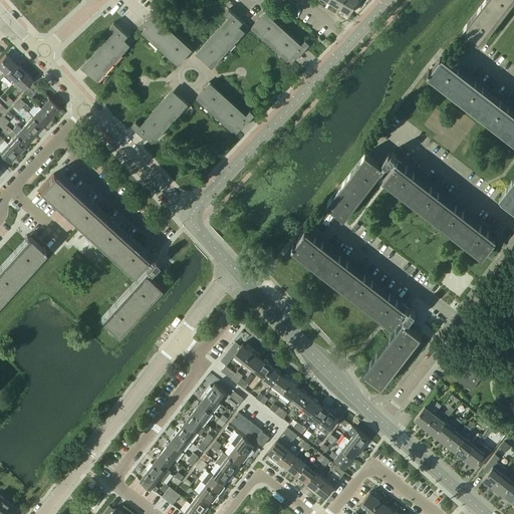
[(343,0),(339,7),(350,14),(357,0),(343,0)]
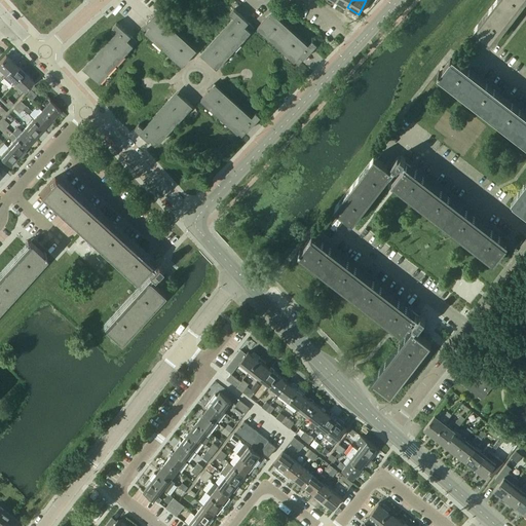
[(141,29),(182,66),(191,57),(192,58),(198,51),(160,17),(164,12),(159,8),(141,29)]
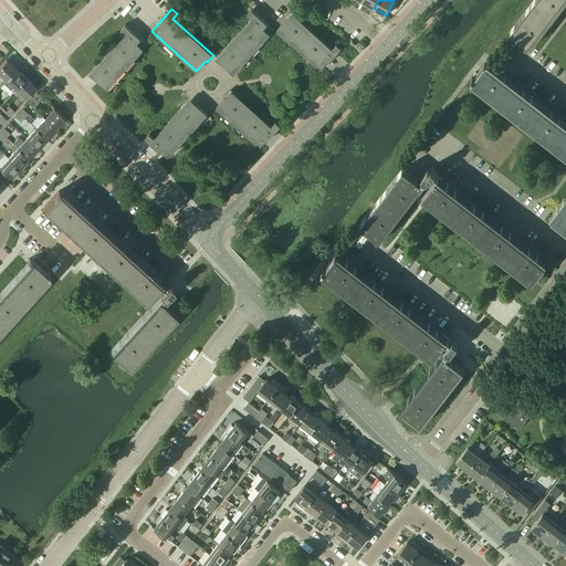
[(223,64),(233,74),(274,30),(252,10),(248,14),(252,19),(215,60),(221,66),(223,64)]
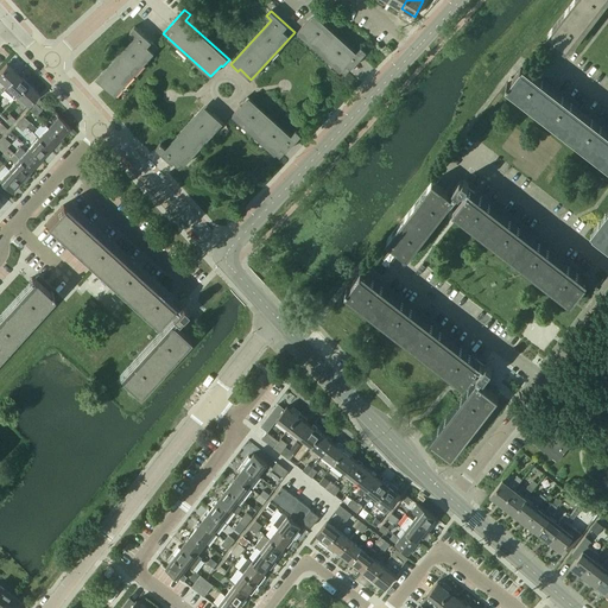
[(297,32),(344,76),(366,51),(361,48),(356,52),(312,12),(306,19),(308,21),(297,32)]
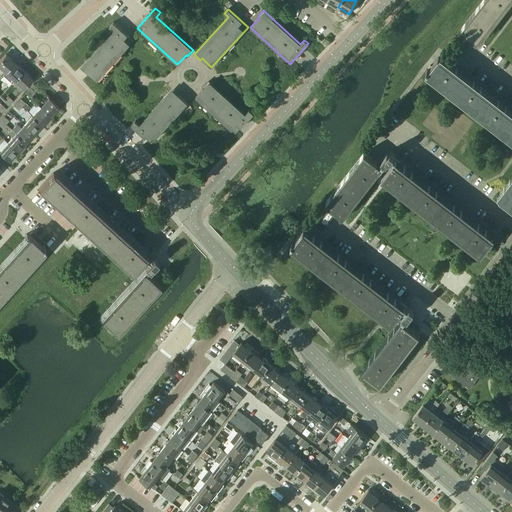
[(87,72),(97,81),(133,41),(113,22),(109,27),(114,31),(80,68),(86,73),(87,72)]
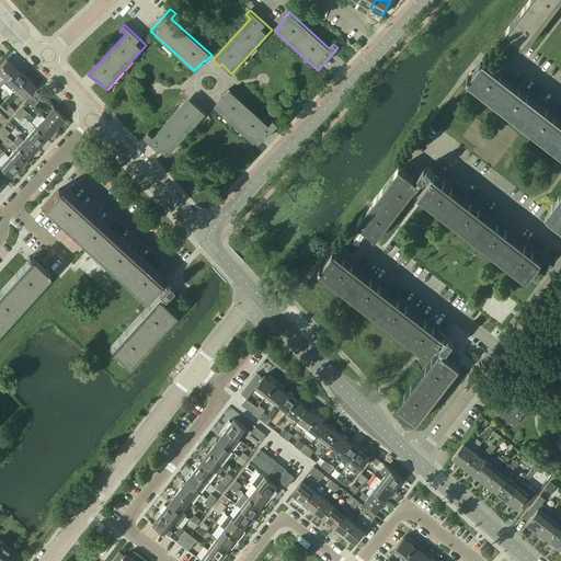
[(0,65),(0,73),(6,79),(16,68),(6,59),(0,65)]
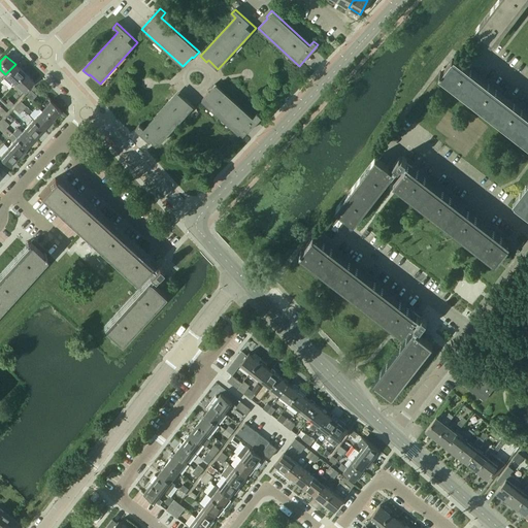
[(527,144),(527,114),(454,57),(441,72),(440,71),(439,73),(440,74),(439,76),(527,144)]
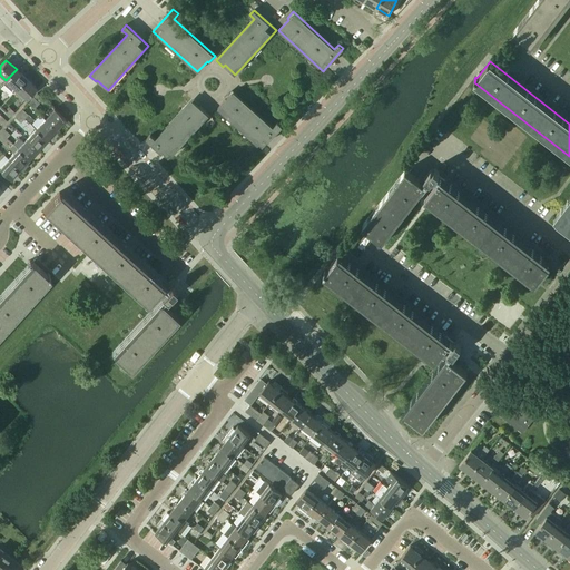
[(6,80),(16,90),(26,78),(17,69),(6,80)]
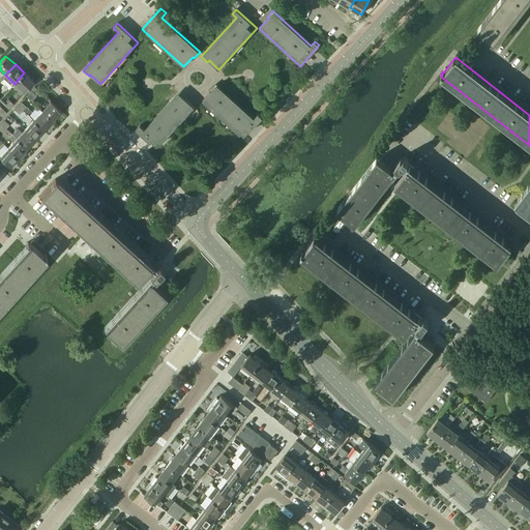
[(15,84),(24,92),(34,82),(24,72),(15,84)]
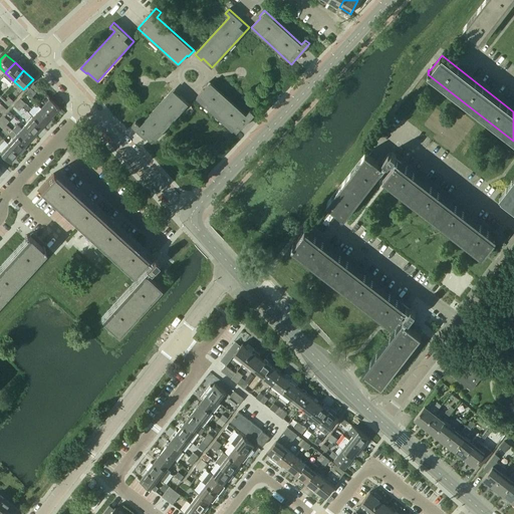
[(197,97),(236,135),(254,114),(250,110),(246,114),(209,81),(204,87),(205,88),(197,97)]
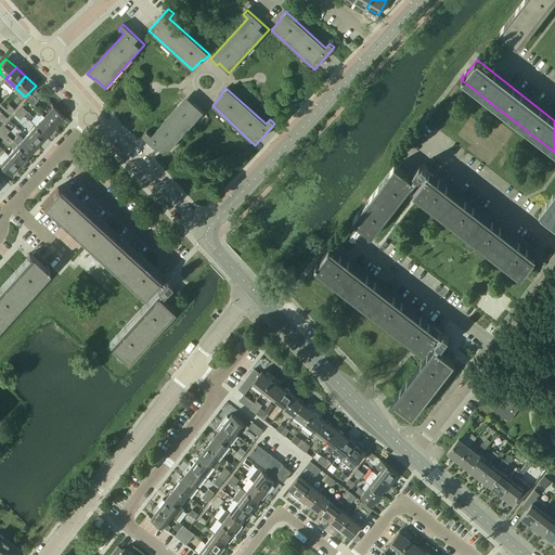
[(33,95),(38,100),(41,95),(36,91),(33,95)]
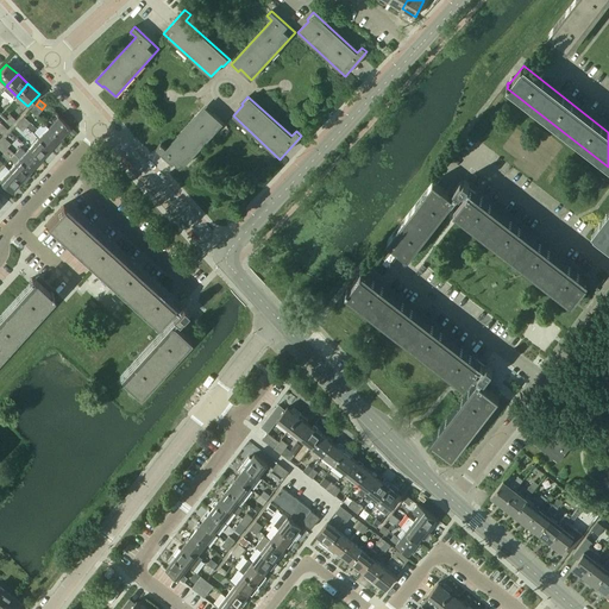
[(156,149),(180,170),(223,123),(212,113),(213,111),(206,105),(167,149),(161,144),(156,149)]
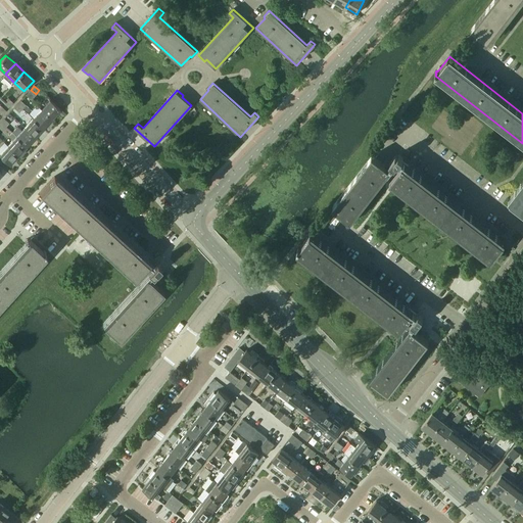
[(4,104),(8,107),(13,103),(9,99),(4,104)]
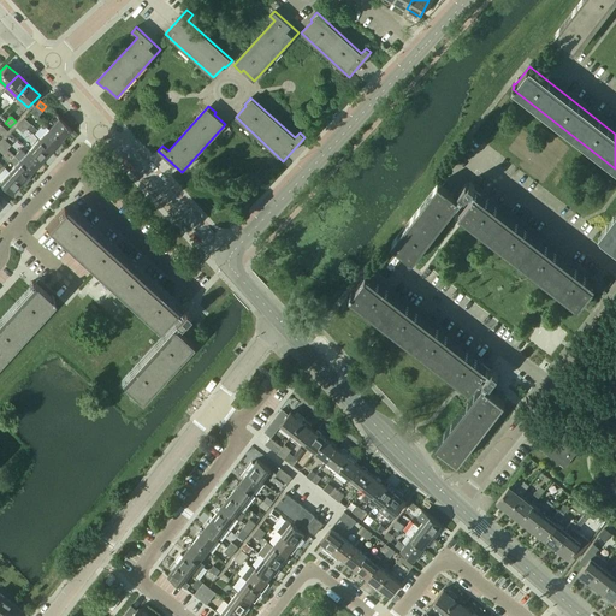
[(21,123),(27,129),(30,124),(24,118),(21,123)]
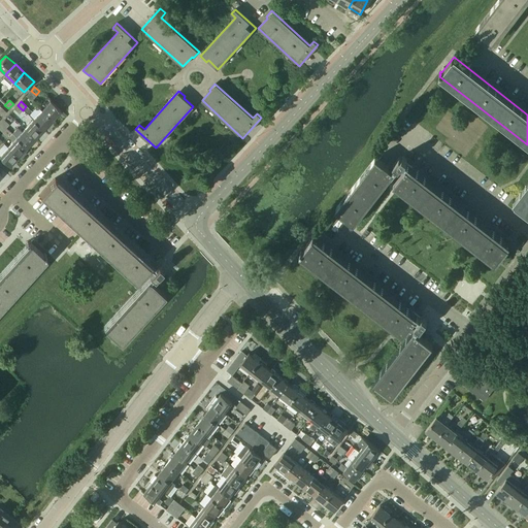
[(41,110),(52,120),(60,110),(50,101),(41,110)]
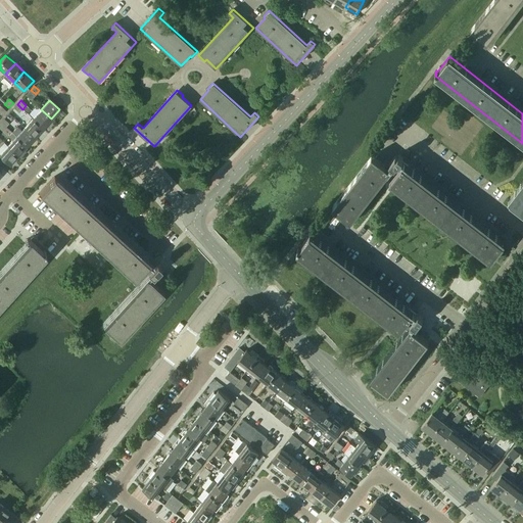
[(13,108),(18,112),(22,109),(17,104),(13,108)]
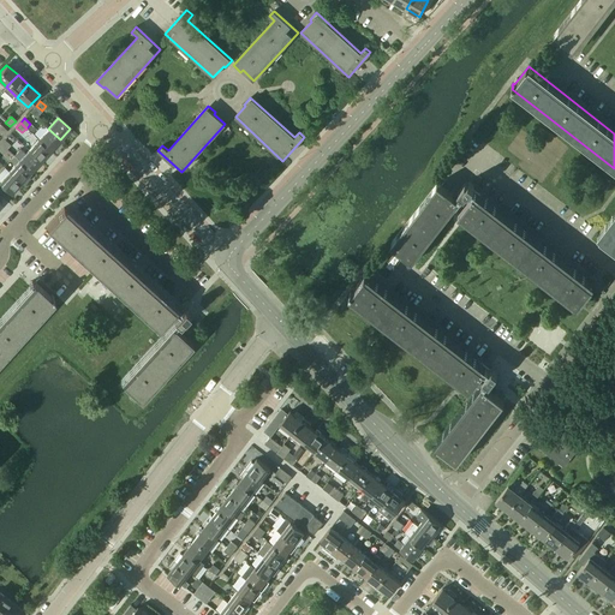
[(39,139),(51,150),(60,139),(48,129),(39,139)]
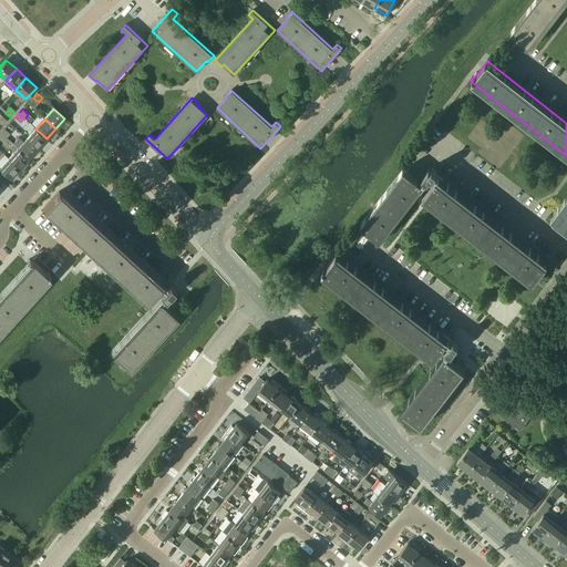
[(1,133),(6,137),(10,134),(4,129),(1,133)]
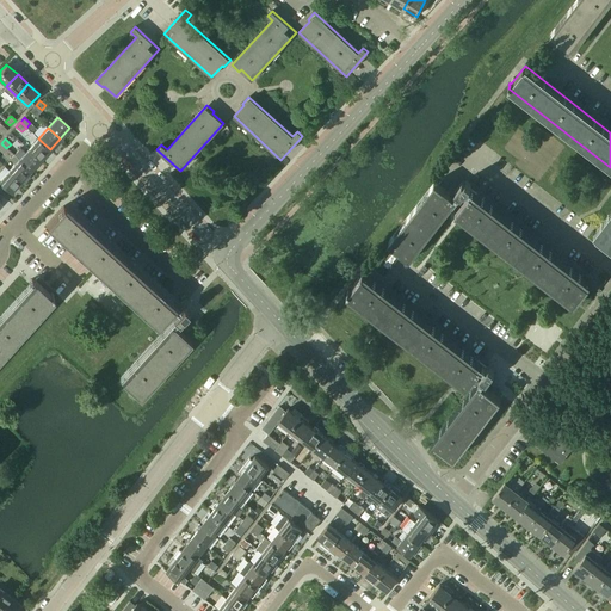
[(29,149),(41,160),(50,149),(38,139),(29,149)]
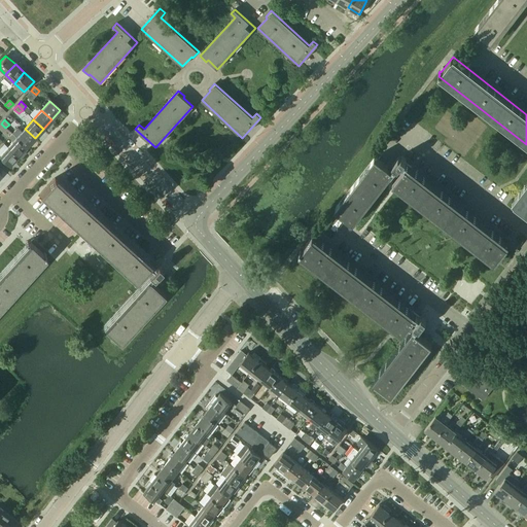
[(15,138),(27,147),(35,138),(25,129),(22,132),(18,128),(11,134),(15,138)]
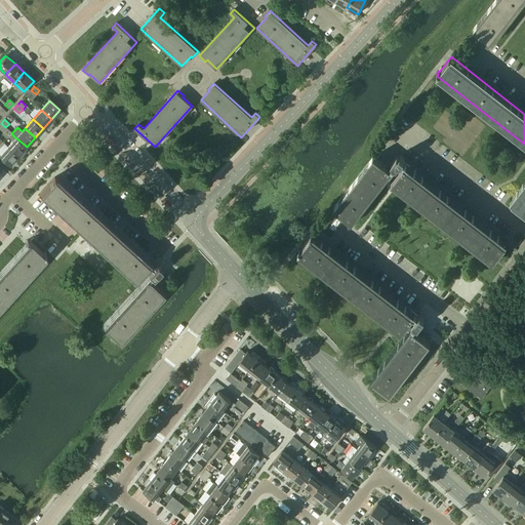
[(7,146),(18,156),(27,147),(15,137),(11,133),(8,136),(12,140),(7,146)]
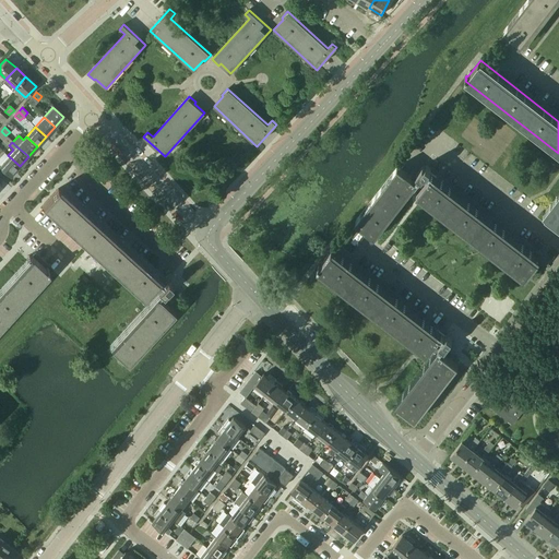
[(0,164),(0,166),(10,176),(20,166),(8,155),(0,164)]
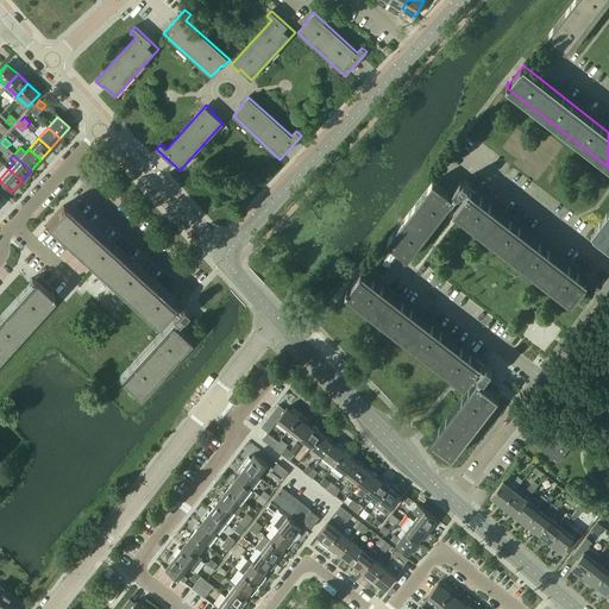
[(450,195),(454,199),(457,201),(460,203),(469,193),(465,190),(466,187),(469,184),(464,180),(462,183),(460,182),(450,195)]
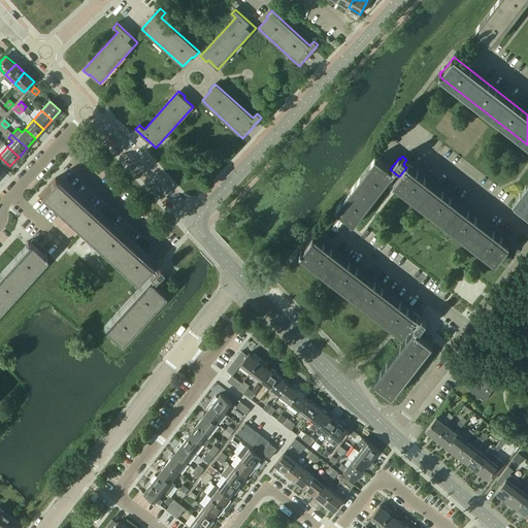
[(394,172),(390,169),(375,158),(335,209),(340,213),(348,219),(354,224),(387,183),(394,172)]
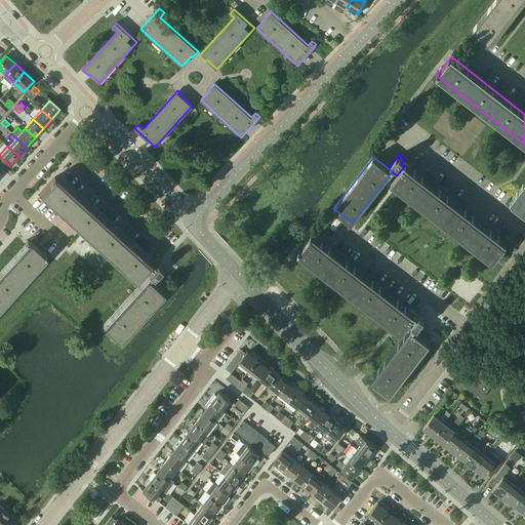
[(397,187),(493,263),(508,243),(402,161),(401,164),(404,166),(397,175),(391,183),(397,187)]
